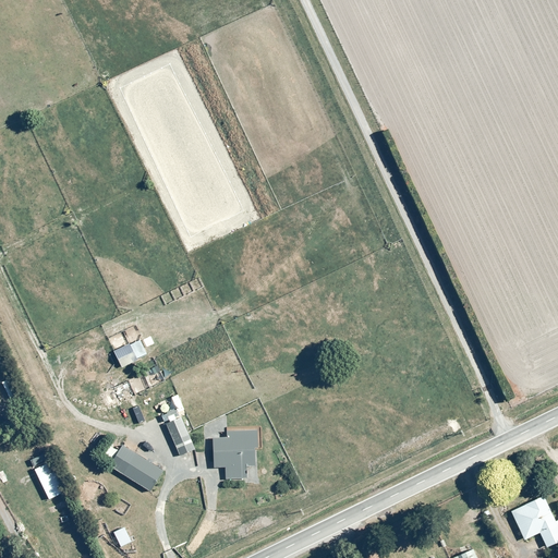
[(141,339),(113,351),(120,367),(147,355),(141,339)]
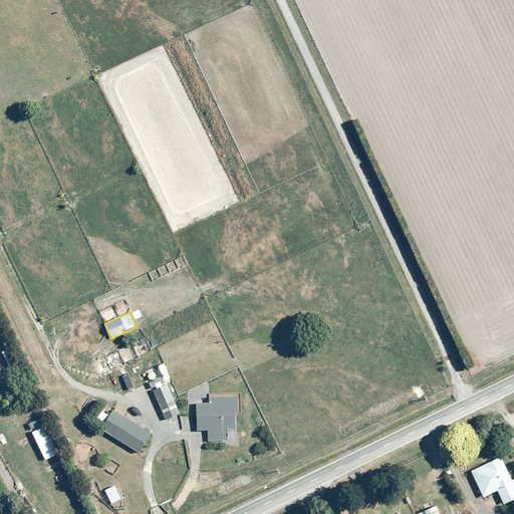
[(18,364),(9,348),(1,352),(10,368),(18,364)]
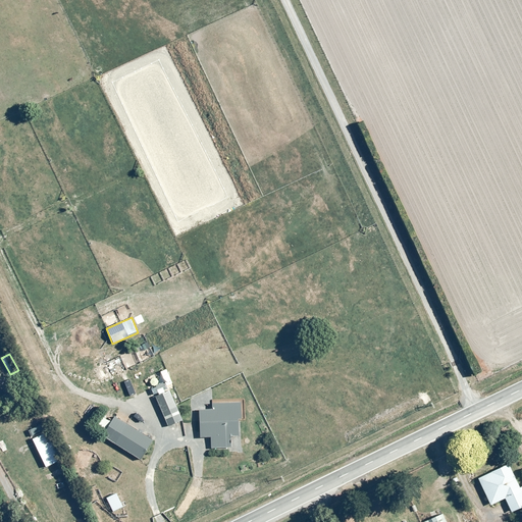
[(169,388),(154,395),(168,426),(184,420),(169,388)]
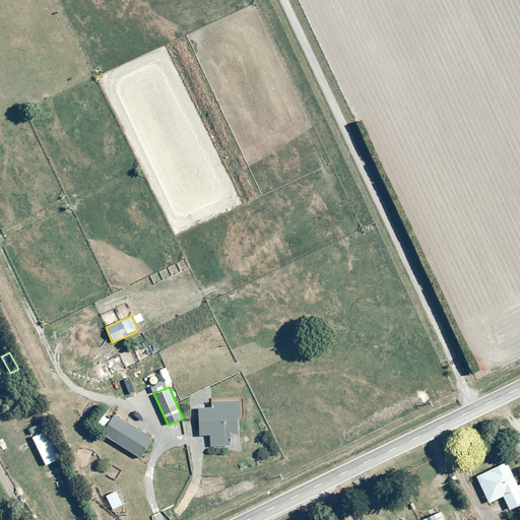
[(210,408),(199,408),(198,428),(186,427),(186,434),(199,435),(198,437),(210,438),(209,447),(214,447),(214,451),(221,451),(221,447),(232,447),(232,434),(240,434),(242,400),(210,398),(210,408)]
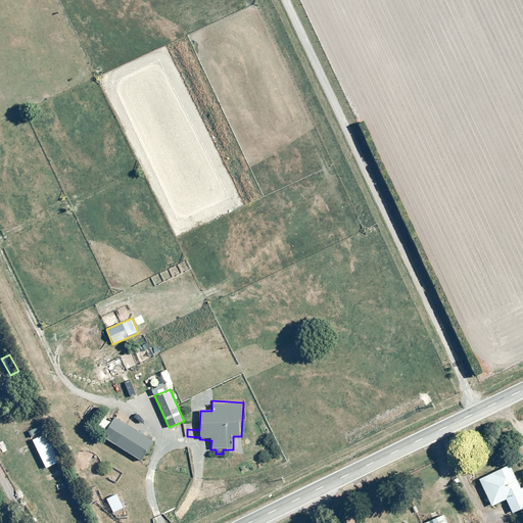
[(153,440),(114,418),(103,437),(141,460),(153,440)]
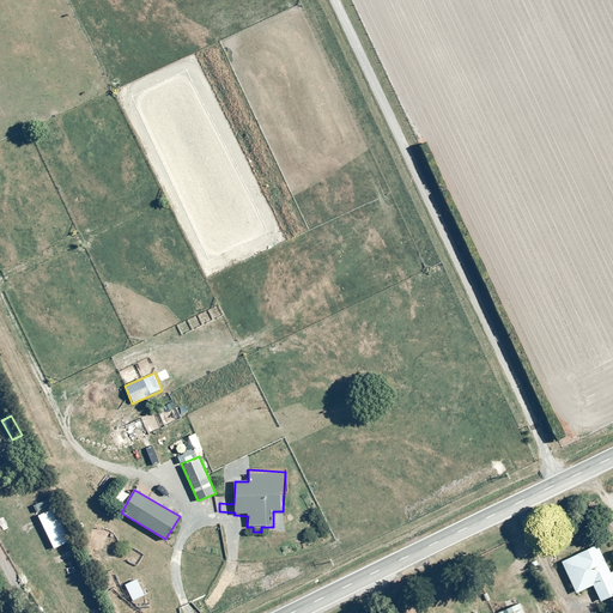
[(55,508),(37,516),(54,551),(72,541),(55,508)]
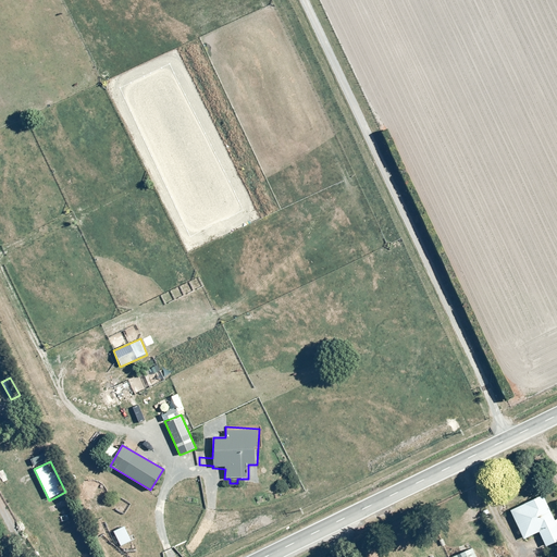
[(556,541),(556,524),(542,495),(509,511),(529,548),(543,542),(545,547),(556,541)]
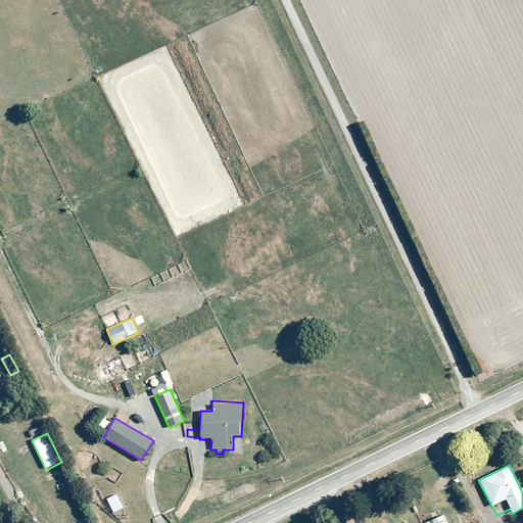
[(117,493),(106,498),(113,515),(125,510),(117,493)]
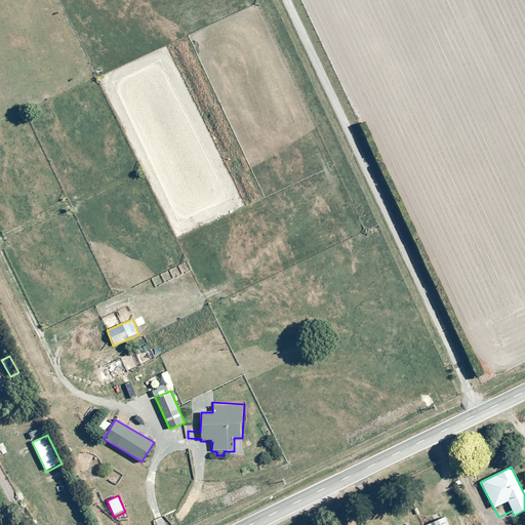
[(432,512),(418,518),(421,524),(455,524),(450,513),(435,519),(432,512)]
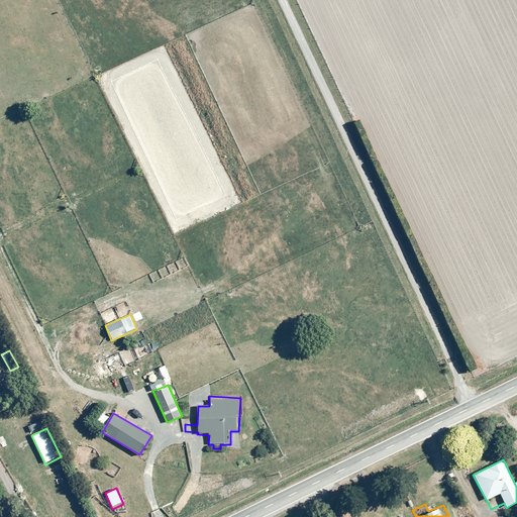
All buildings are outlined.
